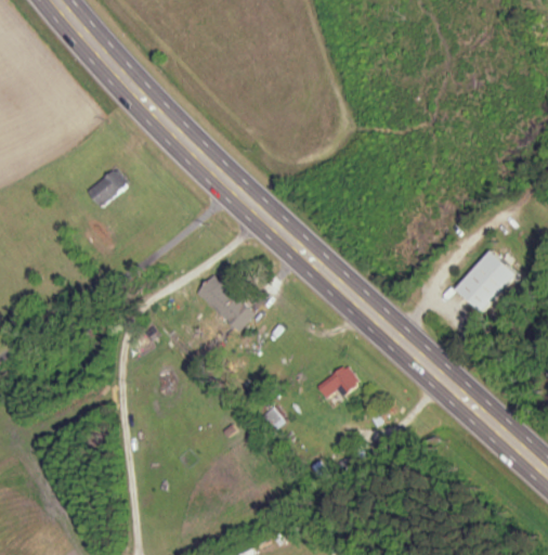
[(99,207),(125,183),(112,168),(86,191),(99,207)]
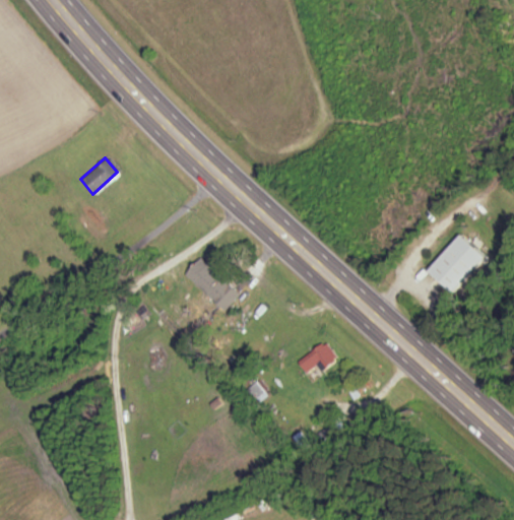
[(427,271),(453,294),(484,257),(458,235),(427,271)]
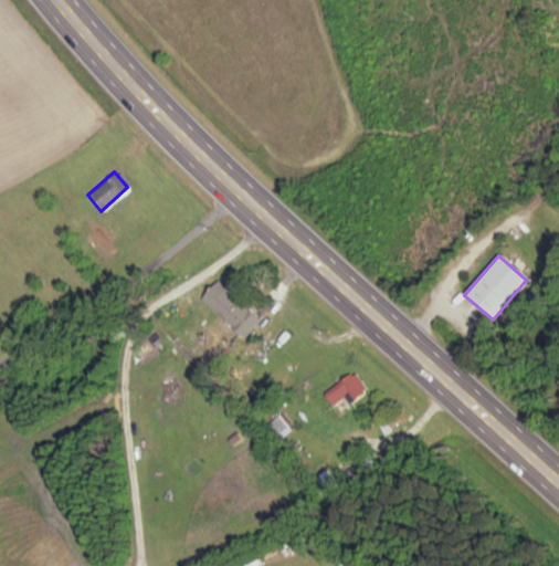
[(199,297),(241,337),(260,316),(218,276),(199,297)]
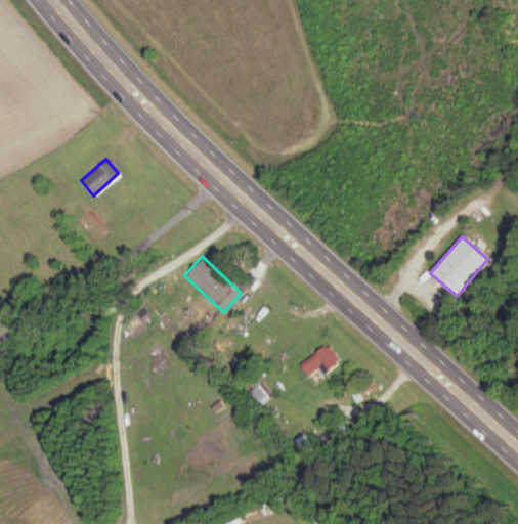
[(322,373),(338,361),(324,344),(297,363),(306,375),(317,366),(322,373)]
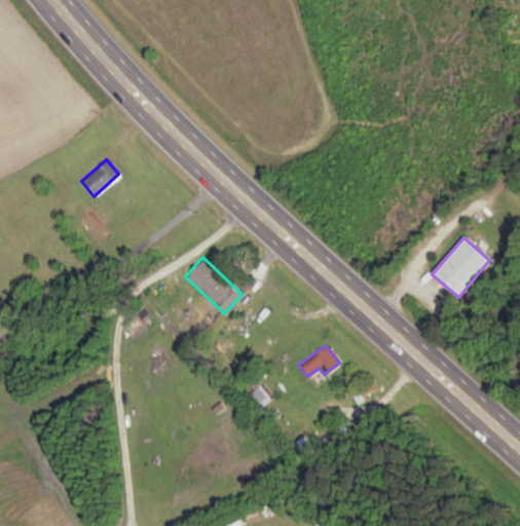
[(247,390),(250,404),(264,400),(261,387),(247,390)]
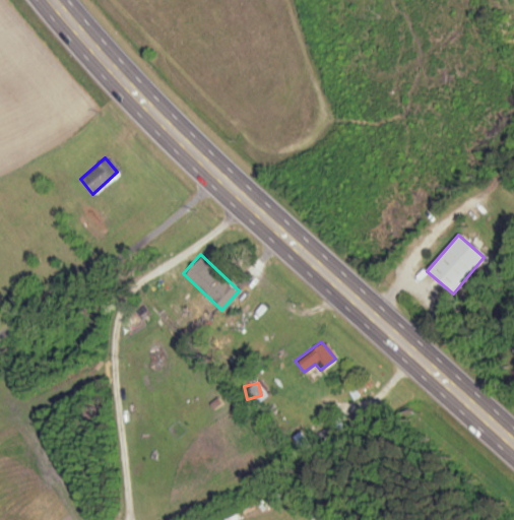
All buildings are outlined.
